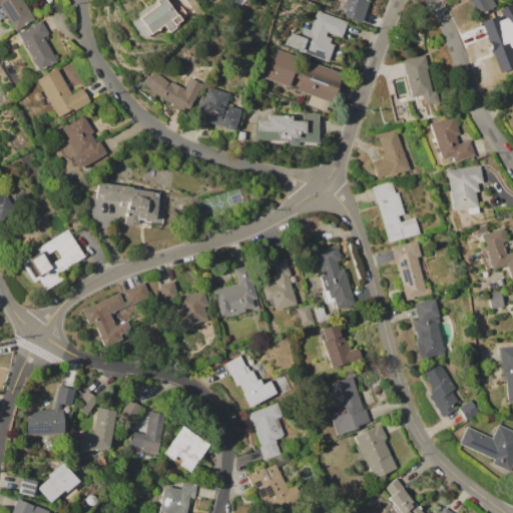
[(0,0),(23,0),(34,19),(15,30),(5,14),(0,17),(0,0)]
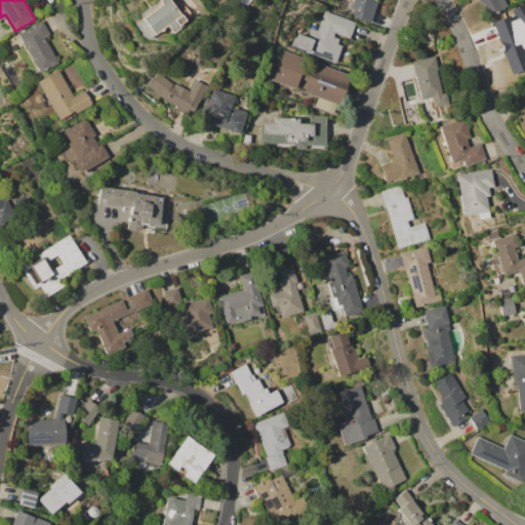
[(135,22),(162,3),(159,0),(170,0),(185,19),(177,25),(179,28),(171,33),(166,25),(147,38),(139,31),(135,22)]
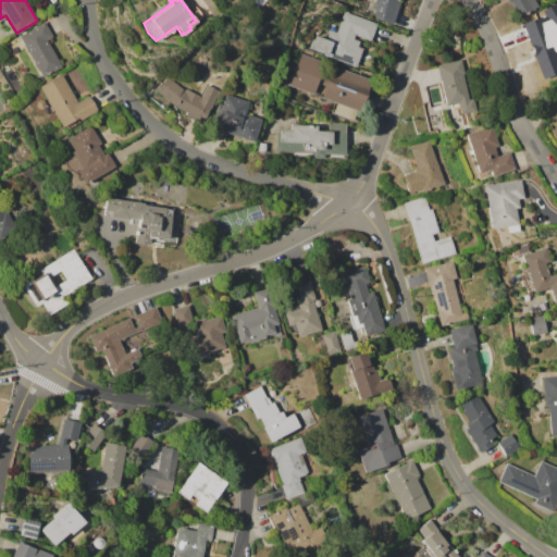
[(374,0),(400,0),(391,24),(372,16),(375,9),(372,8),(374,0)]
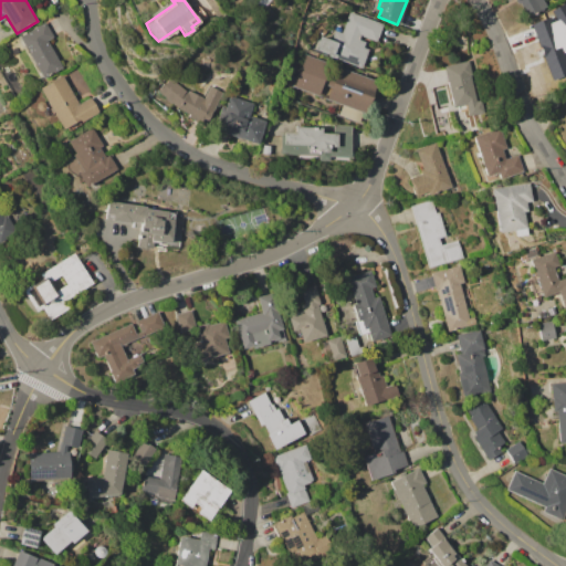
[(543,0),(547,7),(526,19),(519,3),(517,4),(515,0),(543,0)]
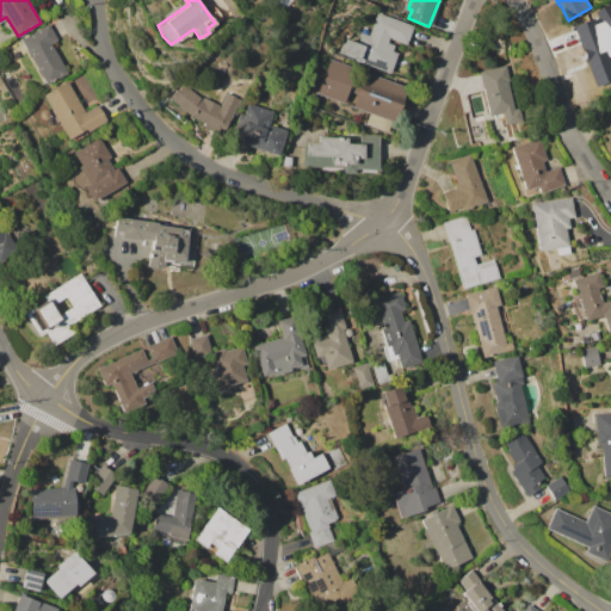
[(339,54),(345,38),(358,43),(362,32),(370,35),(378,12),(413,25),(406,44),(390,39),(389,43),(394,44),(392,50),(397,53),(389,73),(339,54)]
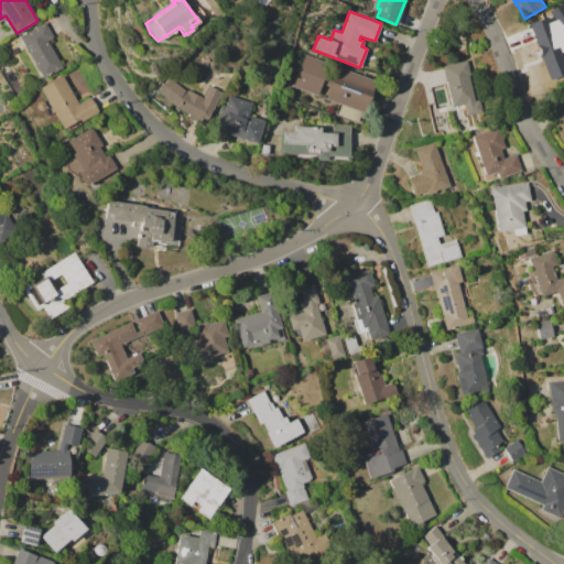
[(563,17),(563,51),(554,54),(560,69),(548,73),(544,61),(539,62),(531,39),(549,32),(550,36),(559,33),(554,21),(563,17)]
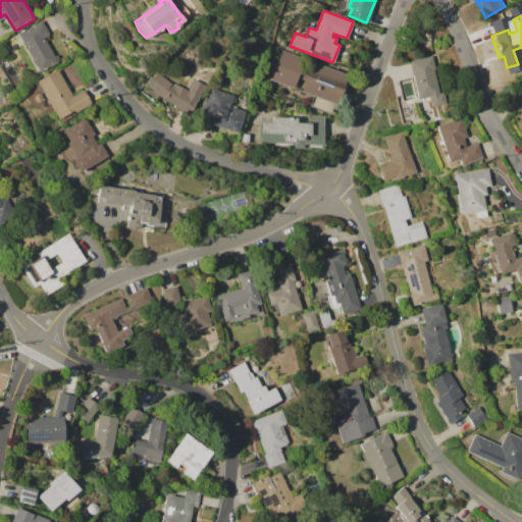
[(17,34),(42,20),(50,35),(44,38),(58,62),(40,72),(17,34)]
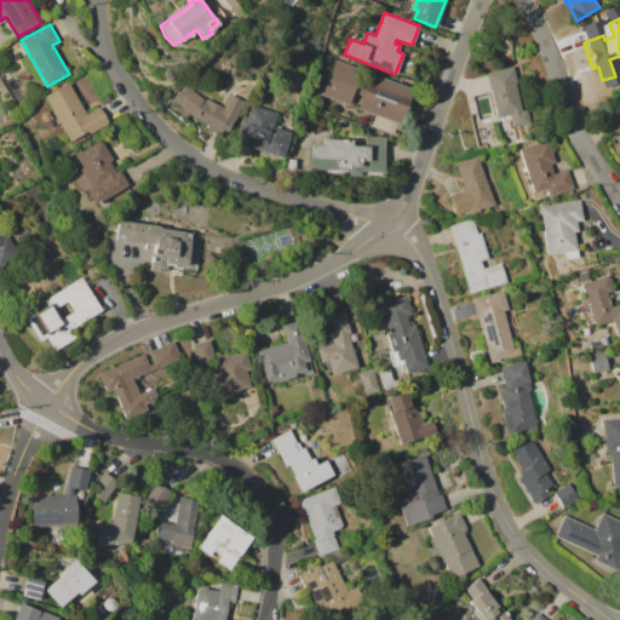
[(320,93),(333,57),(413,89),(400,124),(320,93)]
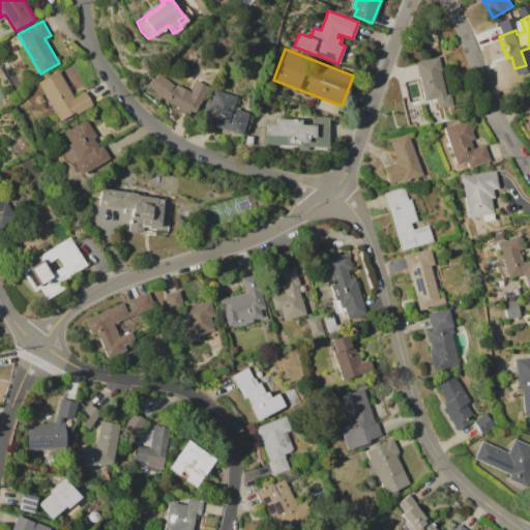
[(438,57),(445,94),(449,93),(451,105),(437,108),(436,102),(430,104),(429,99),(423,100),(416,61),(438,57)]
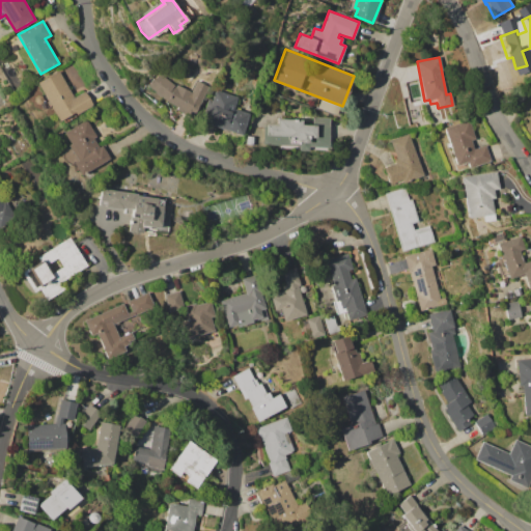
[(37,82),(59,71),(74,96),(84,91),(91,105),(75,113),(76,115),(64,121),(63,119),(59,121),(37,82)]
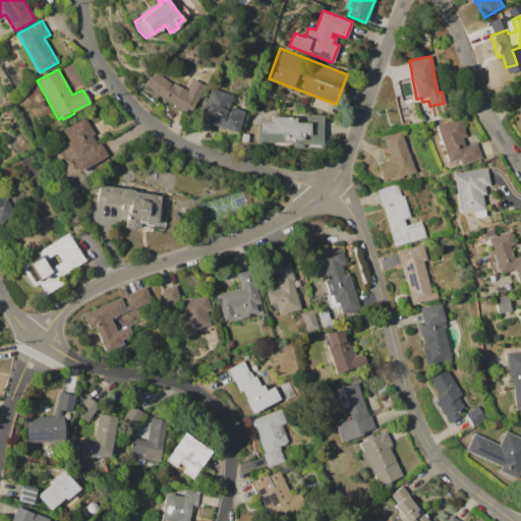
[(146,82),(156,70),(172,84),(197,98),(189,114),(163,99),(146,82)]
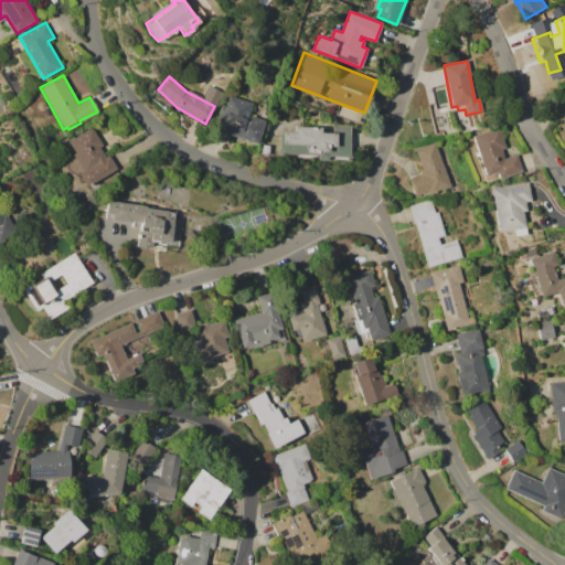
[(214,129),(222,106),(224,107),(228,95),(252,103),(248,115),(264,119),(256,142),(214,129)]
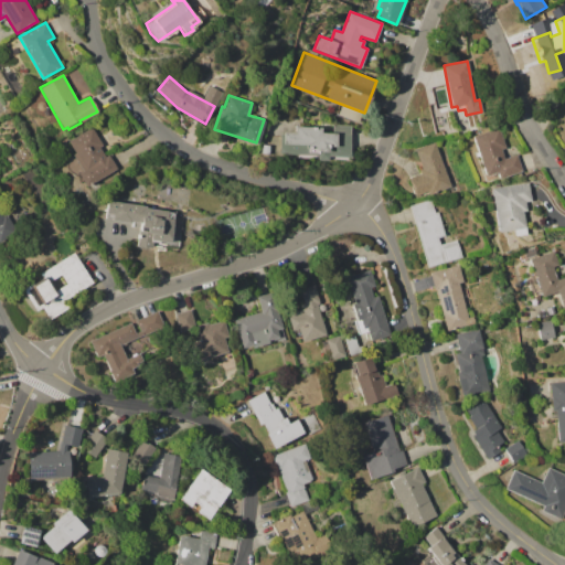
[(279,153),(280,131),(295,131),(295,128),(298,128),(298,126),(321,127),(321,132),(333,132),(333,125),(350,125),(349,157),(328,156),(328,160),(317,159),(317,156),(279,153)]
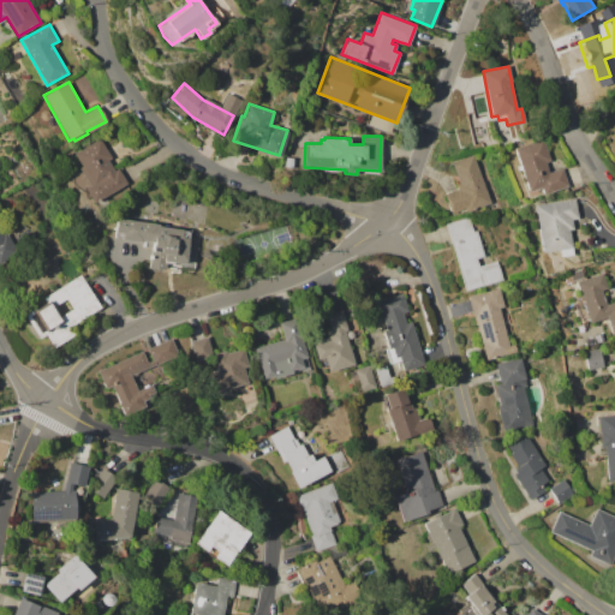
[(75,154),(101,138),(112,157),(109,159),(115,171),(119,168),(127,184),(94,202),(87,187),(82,190),(77,187),(73,183),(71,178),(72,172),(82,166),(75,154)]
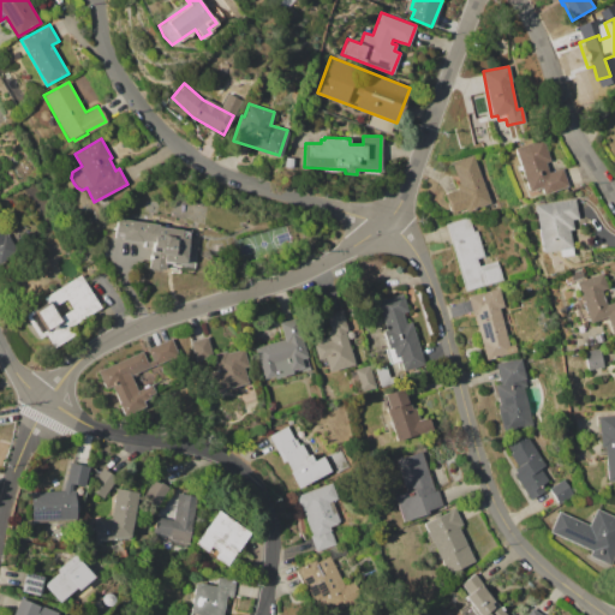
[(514,148),(543,138),(550,160),(545,161),(549,172),(562,168),(568,185),(542,193),(539,186),(527,190),(514,148)]
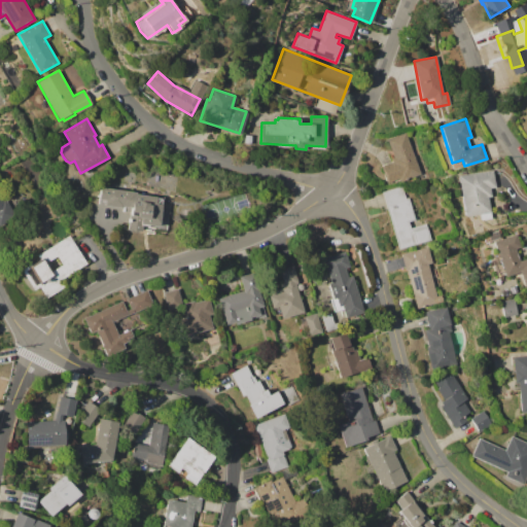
[(406,132),(421,174),(399,181),(398,178),(385,182),(379,166),(391,162),(390,159),(393,157),(386,139),(406,132)]
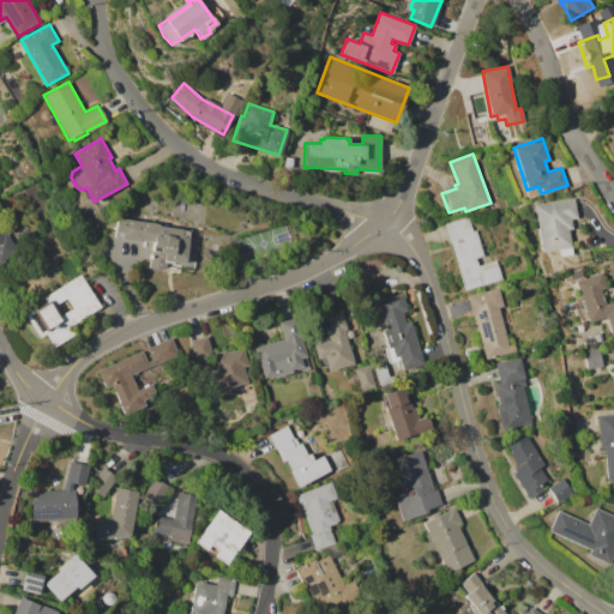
[(534,204),(575,198),(578,218),(571,218),(572,229),(570,229),(572,253),(558,256),(558,250),(541,252),(534,204)]
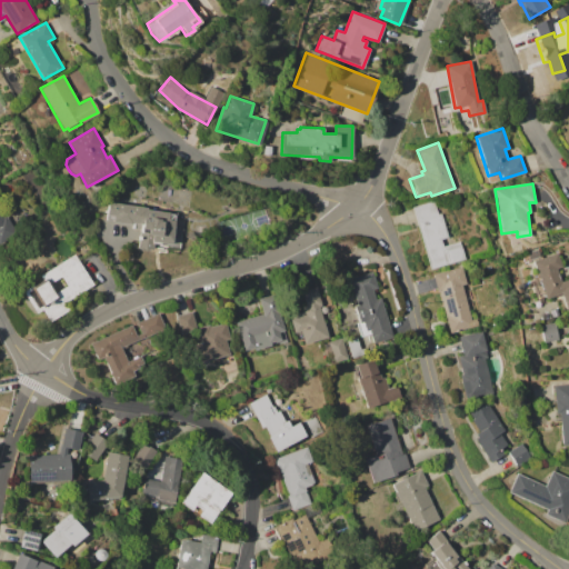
[(107,201),(147,208),(147,209),(169,212),(169,210),(178,211),(178,213),(176,225),(179,225),(179,228),(182,228),(180,248),(167,247),(167,252),(138,248),(140,229),(132,228),(133,225),(105,220),(107,201)]
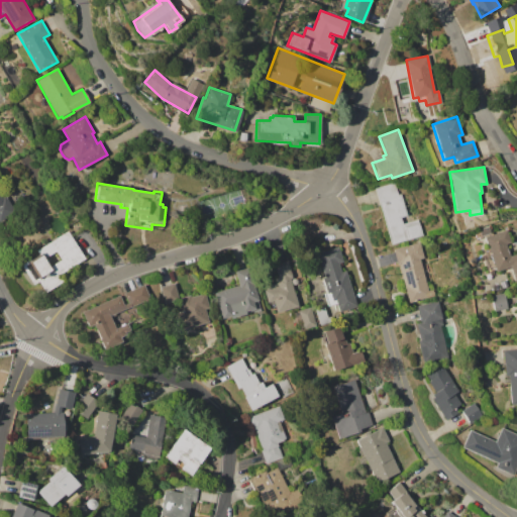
[(376,188),(395,183),(398,194),(402,193),(408,217),(402,219),(403,223),(419,219),(423,236),(391,245),(376,188)]
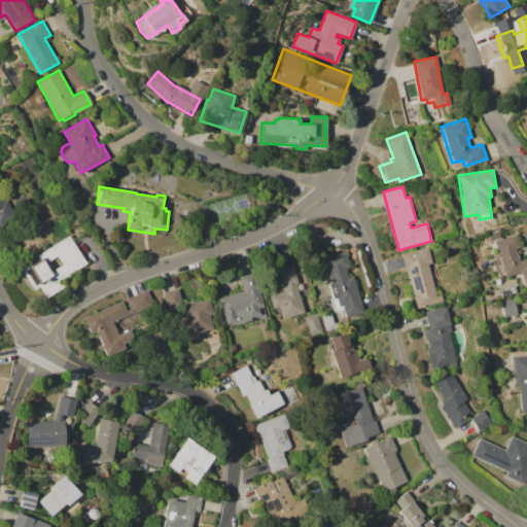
[(0,191),(15,213),(0,224),(0,191)]
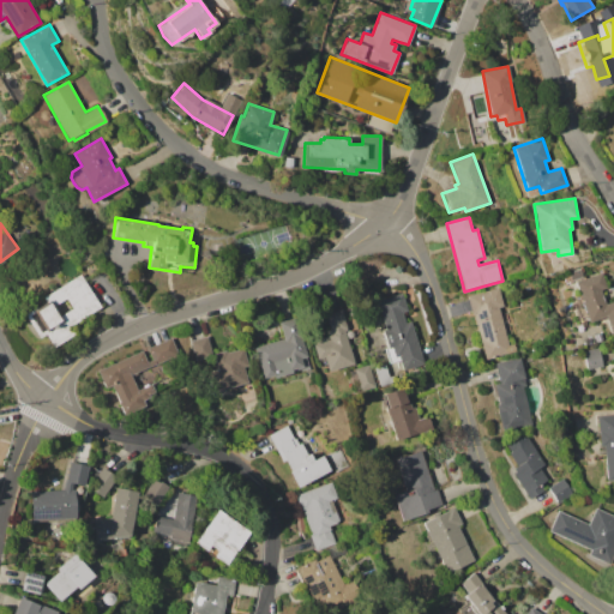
[(575,281),(577,281),(572,269),(582,265),(585,277),(601,271),(607,287),(601,289),(606,302),(613,299),(613,332),(612,333),(606,317),(589,323),(575,281)]
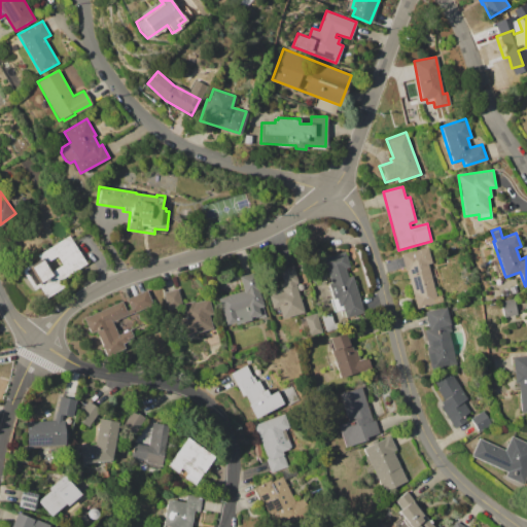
[(21,272),(23,270),(22,269),(31,264),(32,265),(39,259),(36,255),(69,235),(86,264),(57,282),(61,288),(45,297),(38,287),(32,290),(21,272)]
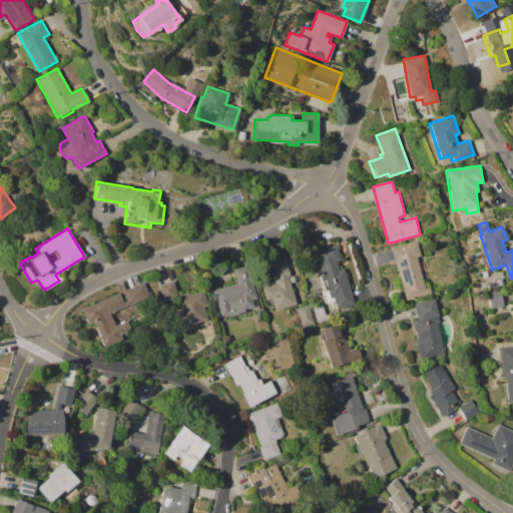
[(390,247),(417,239),(421,257),(417,258),(425,288),(429,286),(431,293),(406,301),(390,247)]
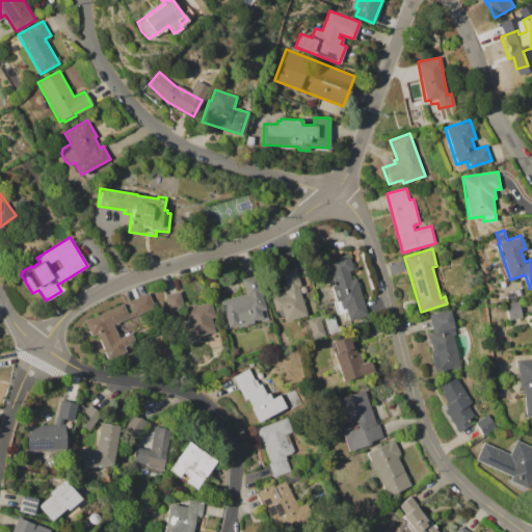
[(326,261),(348,254),(353,270),(349,271),(351,280),(355,278),(366,317),(347,322),(345,313),(337,316),(327,286),(333,284),(326,261)]
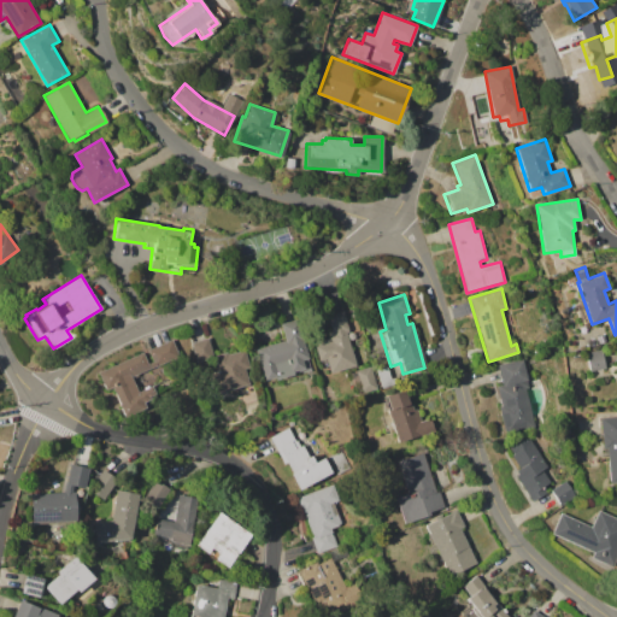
[(344,310),(350,333),(347,333),(357,366),(330,372),(327,359),(319,362),(316,348),(318,347),(317,341),(331,338),(329,333),(333,331),(328,315),(344,310)]
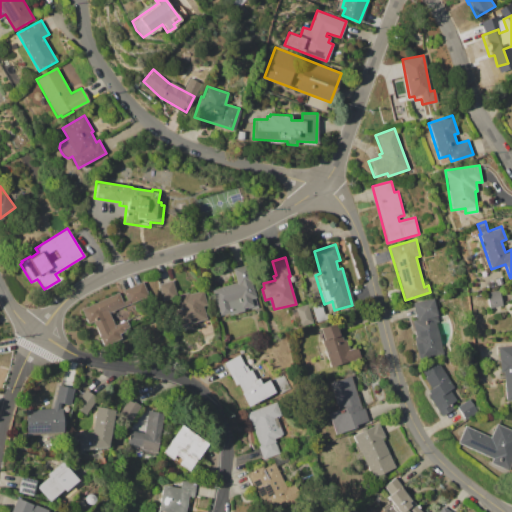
[(213,289),(238,283),(234,269),(248,265),(259,306),(228,314),(228,312),(220,315),(213,289)]
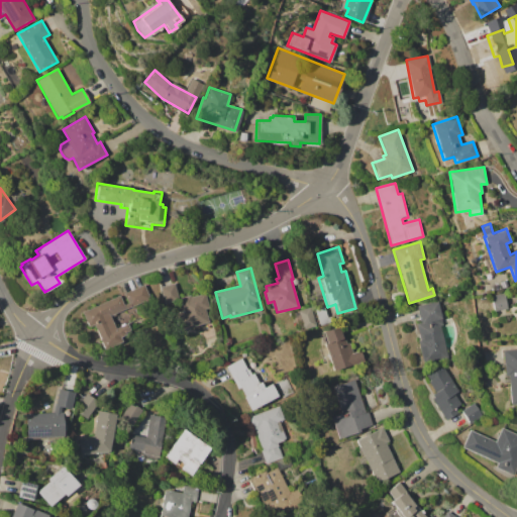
[(452,285),(461,282),(464,291),(454,293),(452,285)]
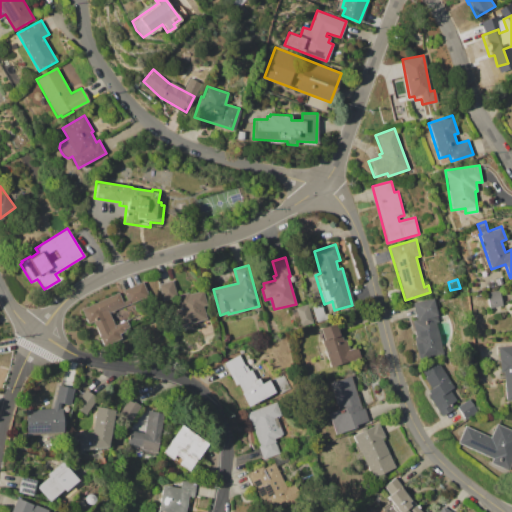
[(159,283),(173,280),(177,298),(163,301),(159,283)]
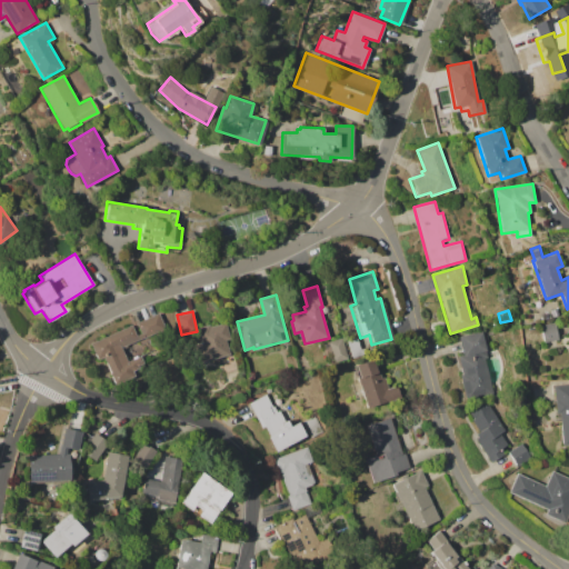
[(90,343),(131,325),(136,336),(141,332),(136,322),(158,312),(165,328),(121,348),(128,361),(139,356),(143,365),(138,367),(139,369),(132,371),(135,377),(129,379),(129,381),(116,387),(109,373),(111,372),(103,356),(97,359),(90,343)]
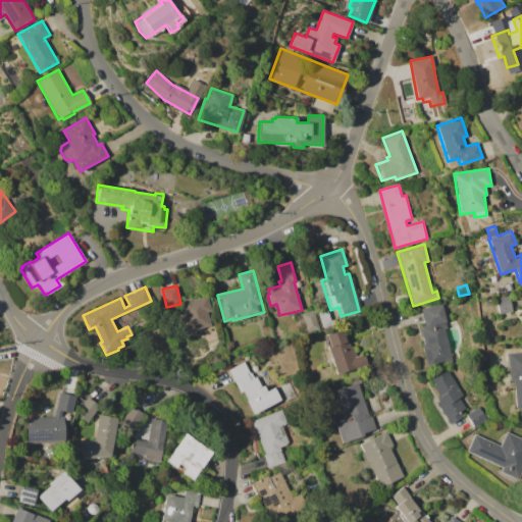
[(395,296),(407,294),(410,307),(398,309),(395,296)]
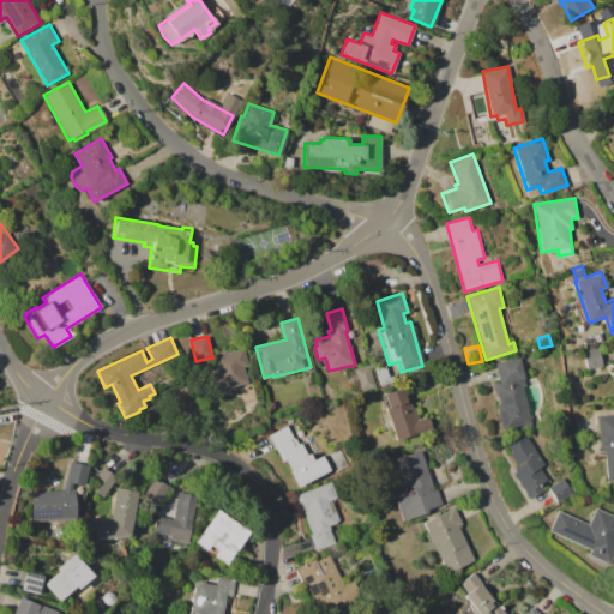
[(214,354),(227,350),(227,353),(244,348),(248,367),(244,368),(247,384),(222,390),(214,354)]
